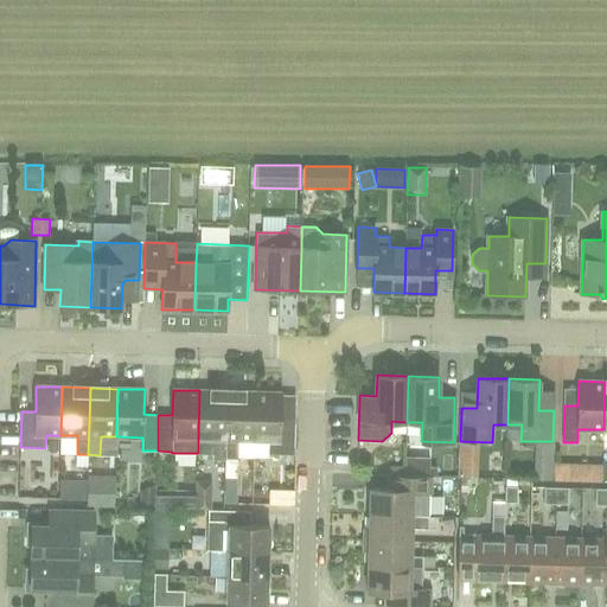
[(199,390),(198,439),(215,440),(215,458),(225,459),(228,391),(199,390)]
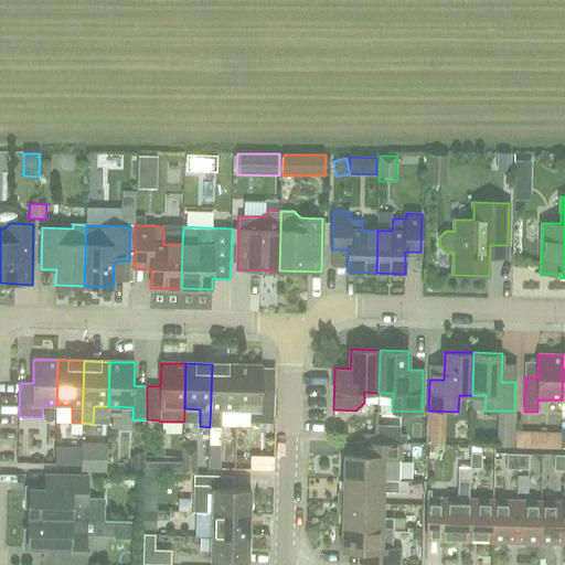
[(237,365),(212,364),(210,427),(221,427),(222,409),(236,409),(237,365)]
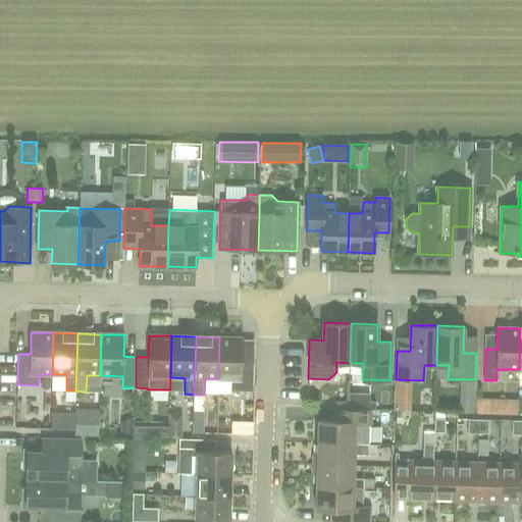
[(243,337),(219,337),(218,378),(231,379),(231,390),(253,390),(254,360),(242,360),(243,337)]
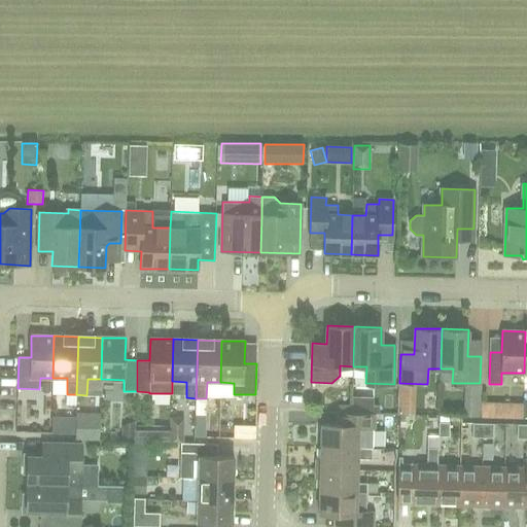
[(482,384),(480,383),(464,383),(463,416),(481,417),(481,402),(482,384)]
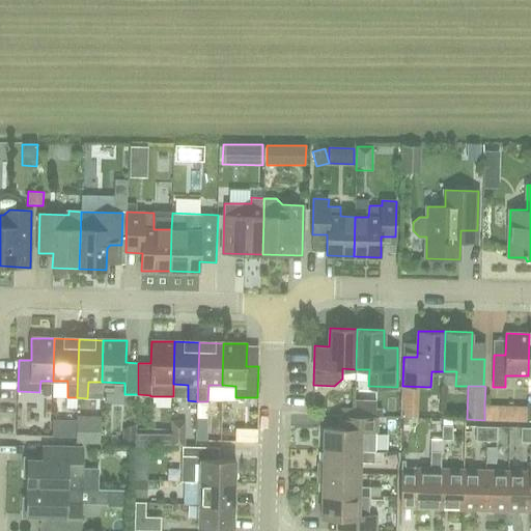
[(484,406),(484,420),(526,421),(527,408),(484,406)]
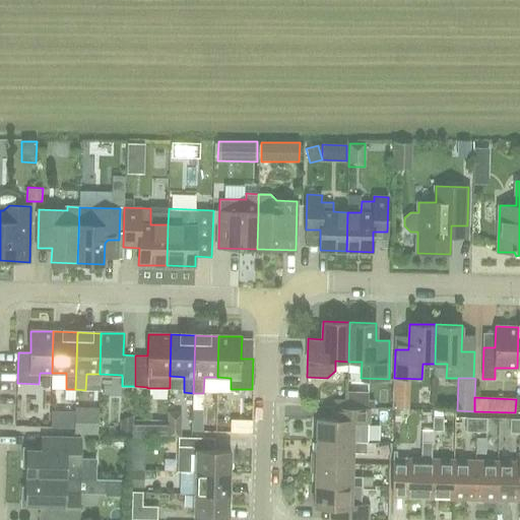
[(317,418),(317,441),(353,442),(353,421),(367,423),(368,408),(333,407),(332,418),(317,418)]
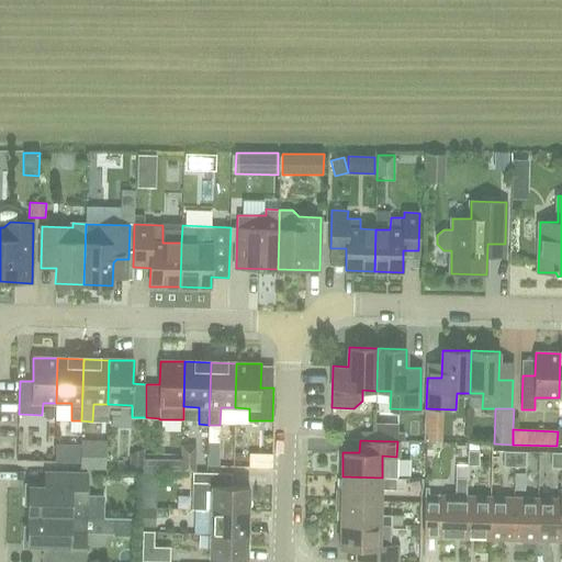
[(220,444),(208,444),(206,467),(220,467),(220,444)]
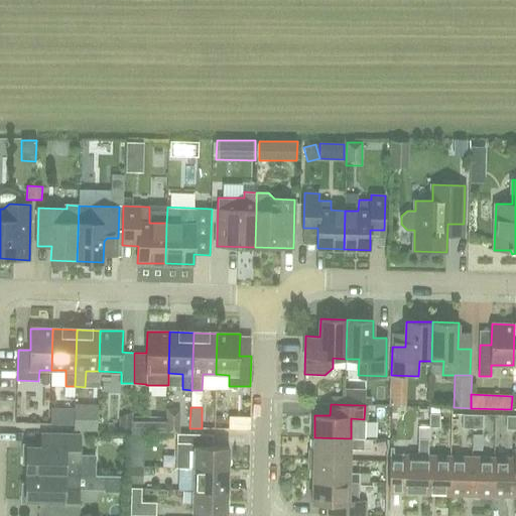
[(165,433),(177,433),(179,433),(180,409),(166,408),(165,433)]
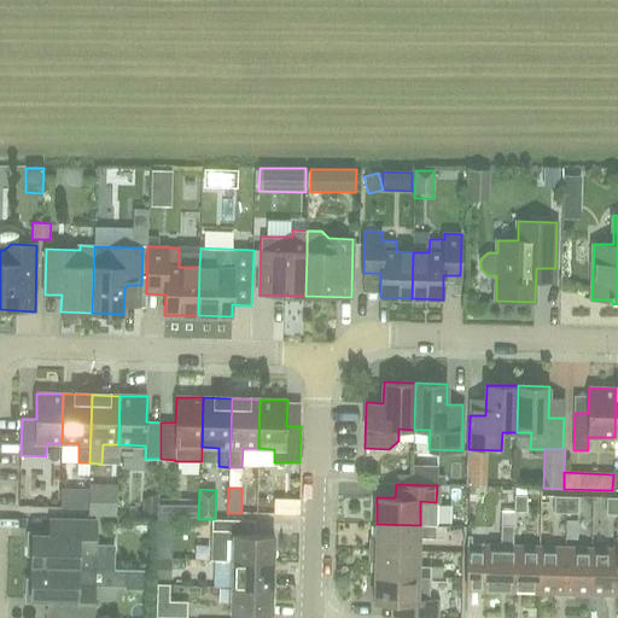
[(526,512),(528,495),(514,495),(514,512),(526,512)]
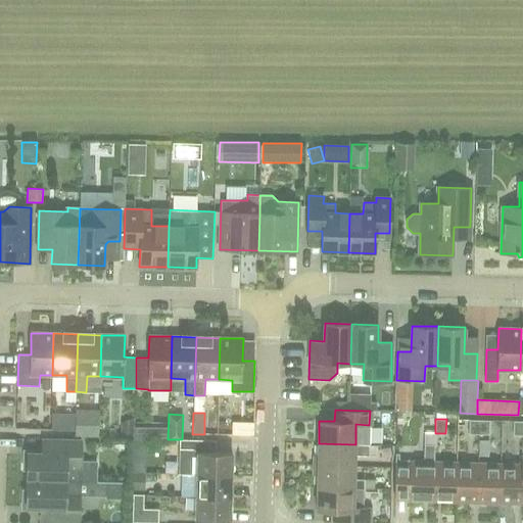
[(479,434),(480,420),(469,420),(469,434),(479,434)]
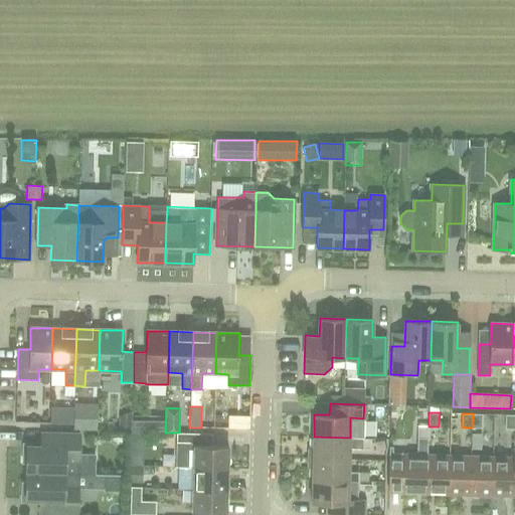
[(473,413),(472,427),(482,427),(483,413),(473,413)]
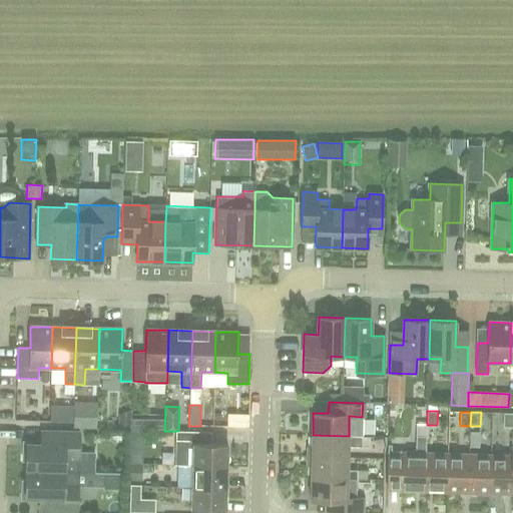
[(512,427),(512,413),(504,413),(503,427),(512,427)]
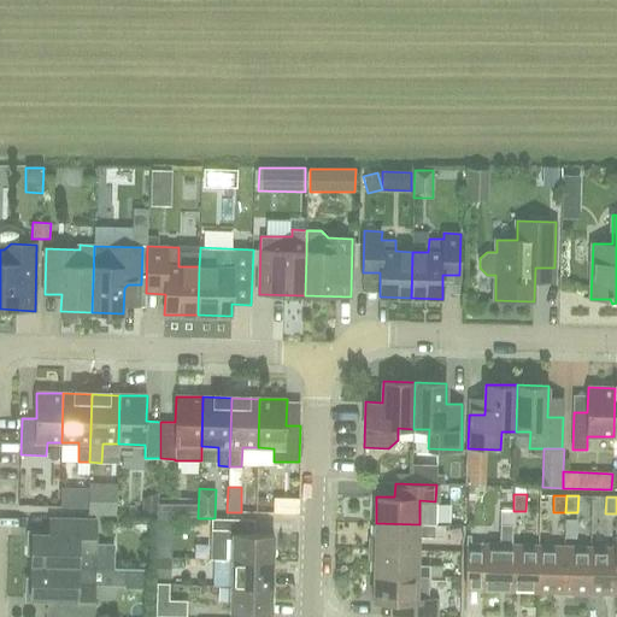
[(299,513),(299,500),(275,500),(275,513),(299,513)]
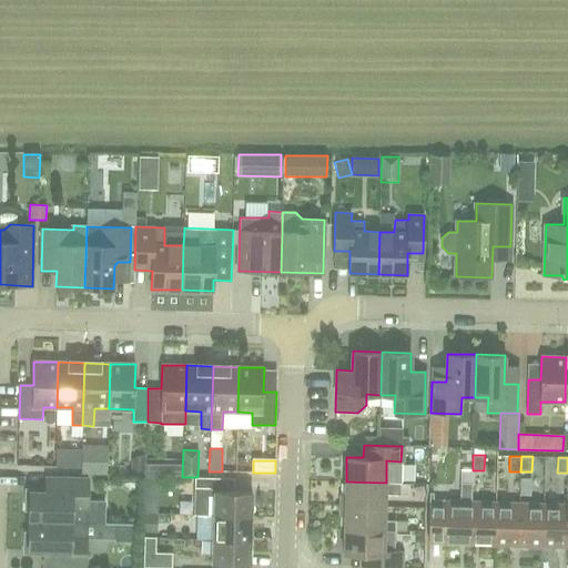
[(195,477),(194,495),(194,515),(213,515),(252,516),(252,492),(234,492),(234,478),(198,477),(195,477)]
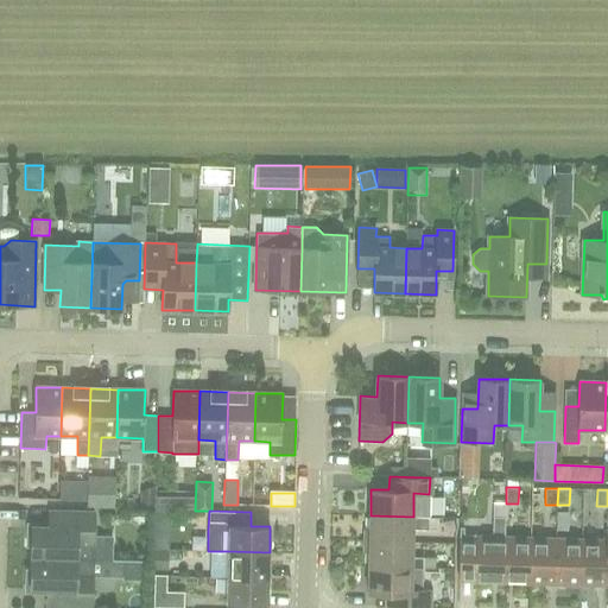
[(31,558),(93,559),(94,512),(62,512),(61,529),(38,527),(38,524),(27,524),(27,546),(32,546),(31,558)]
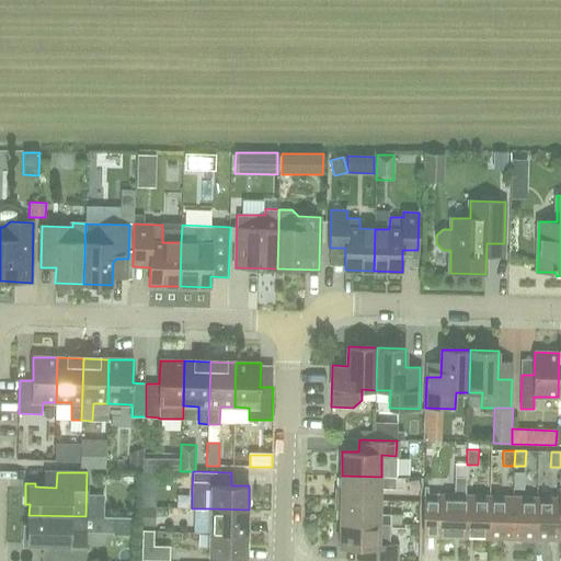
[(380,500),(380,489),(395,489),(395,477),(381,477),(342,476),(341,489),(336,489),(336,499),(380,500)]
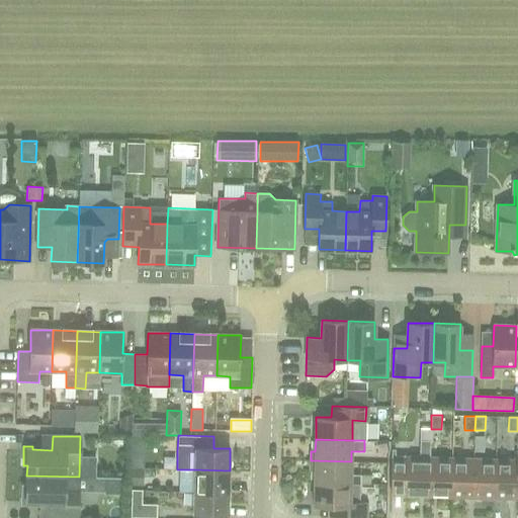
[(392,449),(392,483),(391,494),(429,496),(430,457),(431,440),(420,440),(420,457),(407,456),(407,455),(396,455),(396,449),(392,449)]
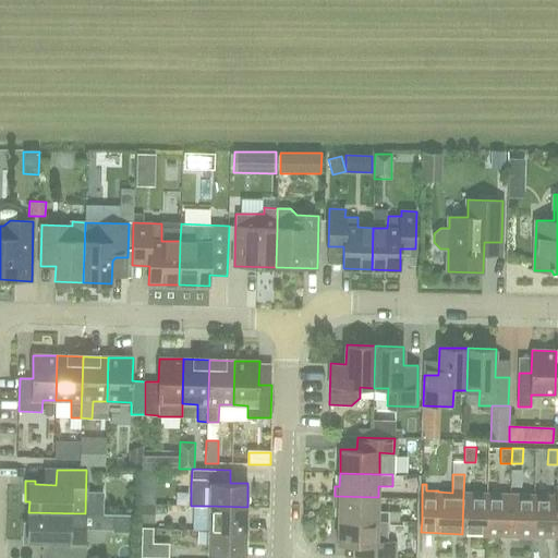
[(534,495),(533,535),(556,536),(557,486),(557,495),(534,495)]
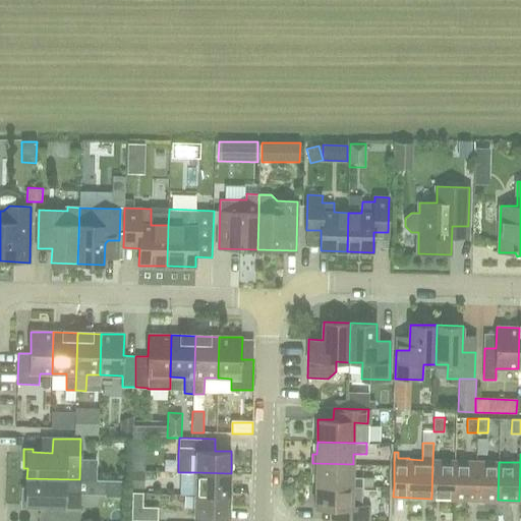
[(432,460),(431,499),(454,499),(455,461),(432,460)]
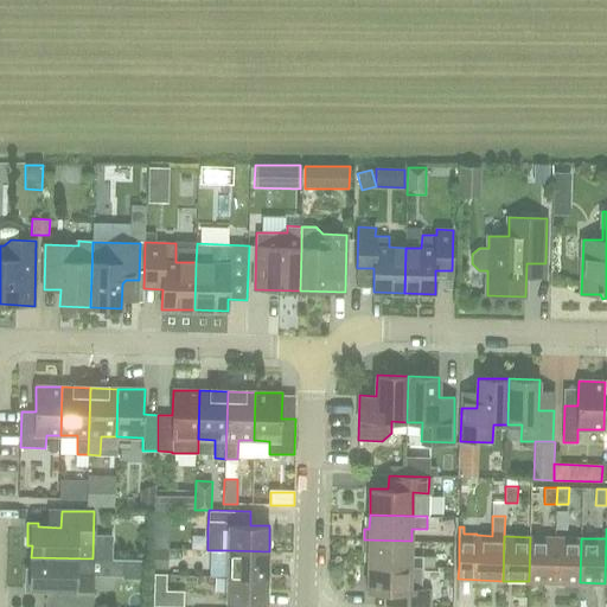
[(555,537),(530,537),(529,581),(554,582),(555,537)]
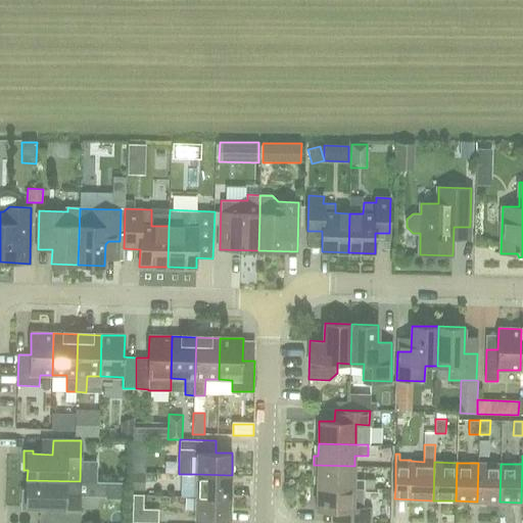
[(501,464),(478,463),(477,502),(500,502),(501,464)]
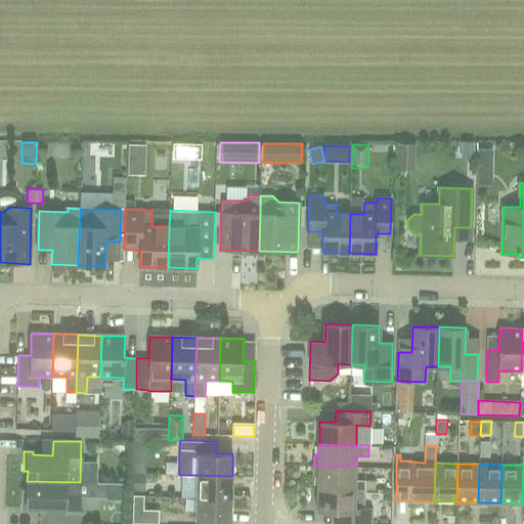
[(355,467),(314,466),(314,475),(318,475),(317,488),(354,489),(363,489),(364,480),(355,480),(355,467)]
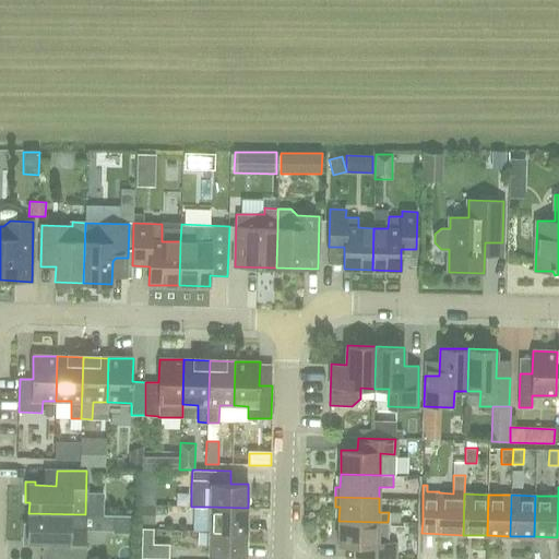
[(248,508),(210,507),(209,531),(247,532),(248,508)]
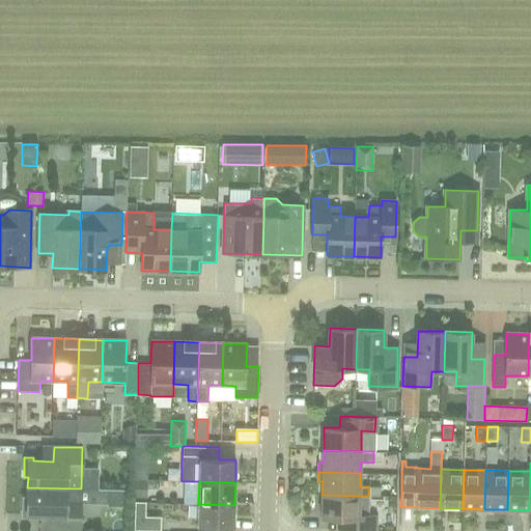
[(164,483),(164,495),(186,496),(187,484),(164,483)]
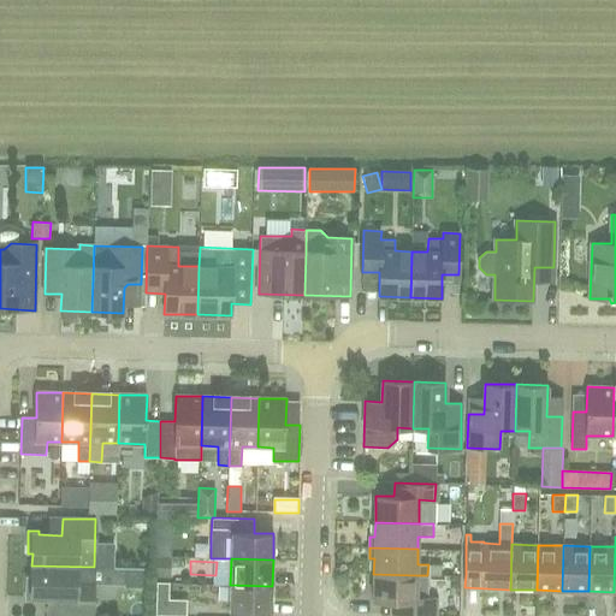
[(59,615),(93,615),(94,567),(31,566),(31,578),(27,578),(27,600),(37,600),(37,597),(46,597),(46,614),(59,615)]
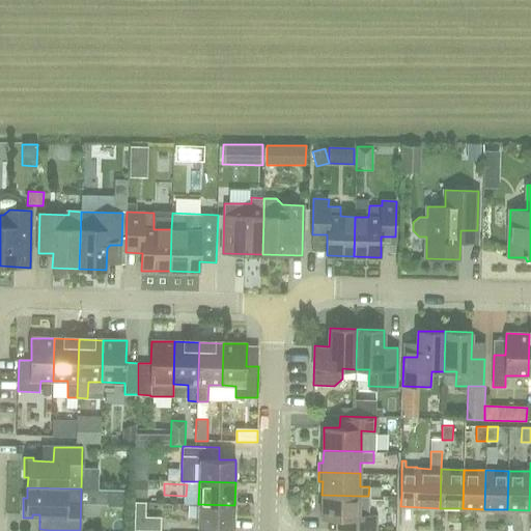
[(368,514),(368,496),(359,496),(322,495),(322,518),(337,519),(337,530),(376,530),(376,514),(368,514)]
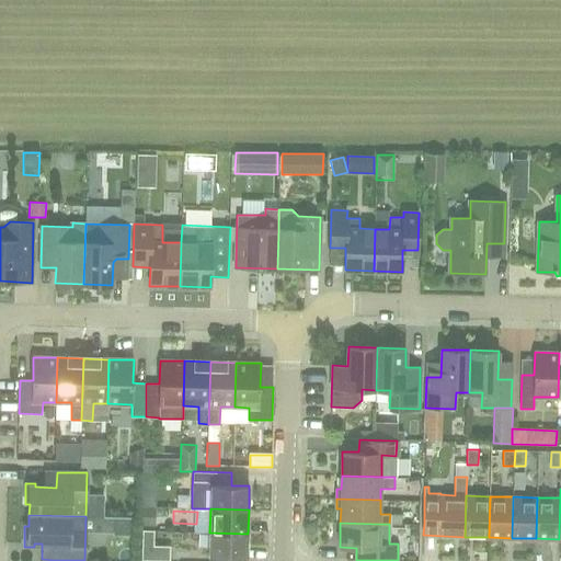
[(155,531),(142,530),(141,560),(170,560),(170,546),(153,546),(155,531)]
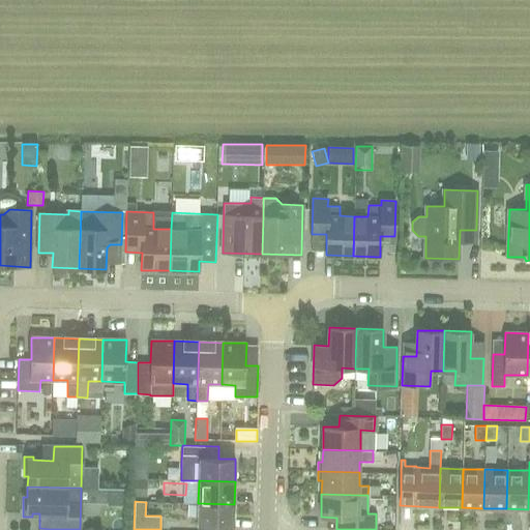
[(234,504),(198,503),(198,526),(233,527),(234,504)]
